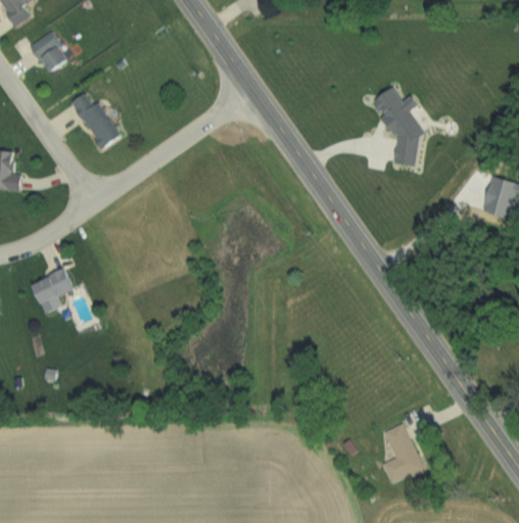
[(33,17),(26,4),(33,0),(0,0),(0,4),(13,28),(33,17)]
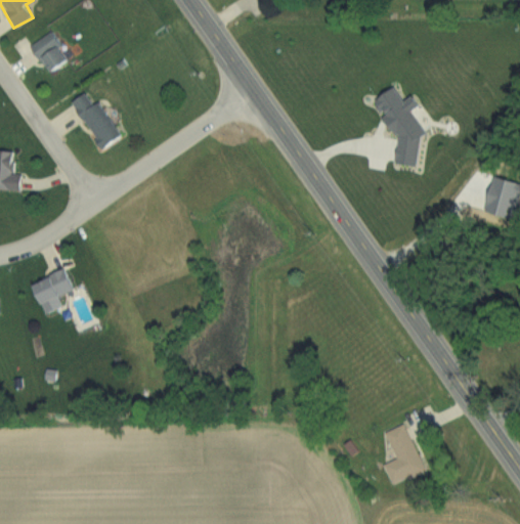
[(74,59),(52,31),(31,47),(52,76),(74,59)]
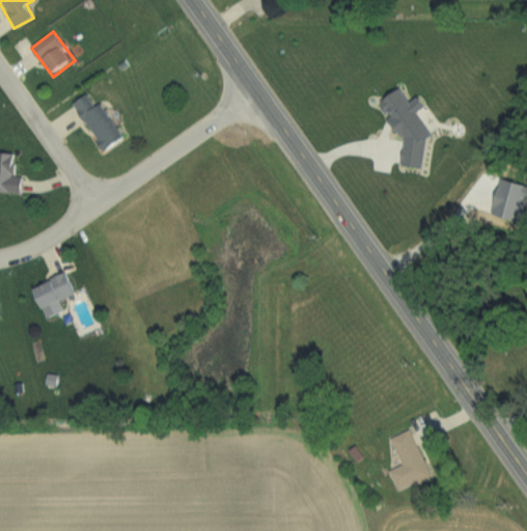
[(91,91),(72,104),(103,154),(122,141),(91,91)]
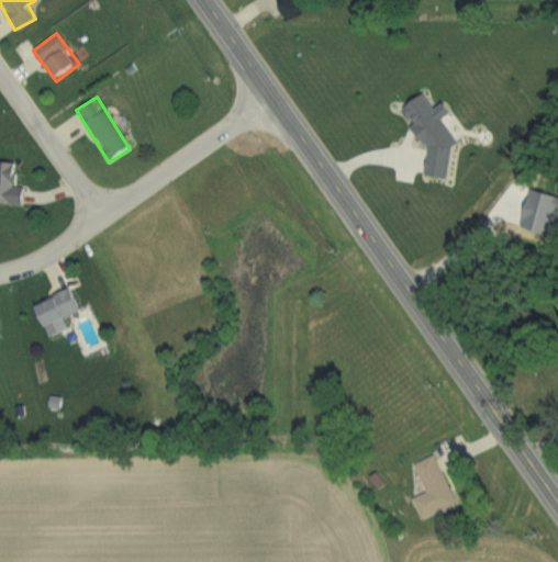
[(25,188),(18,187),(20,163),(0,160),(0,203),(24,206),(25,188)]
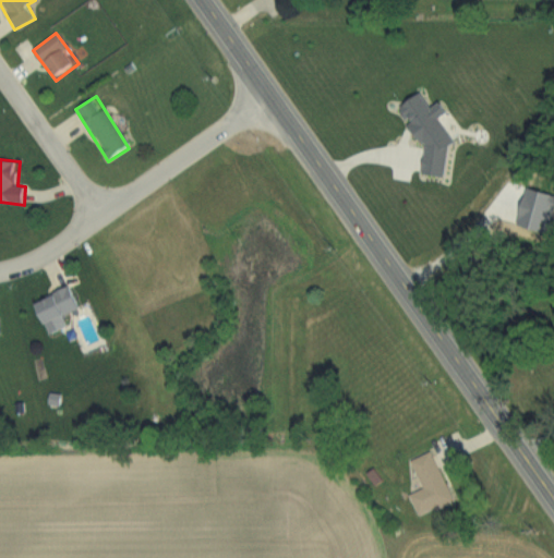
[(51,336),(67,327),(61,318),(80,307),(69,287),(35,306),(51,336)]
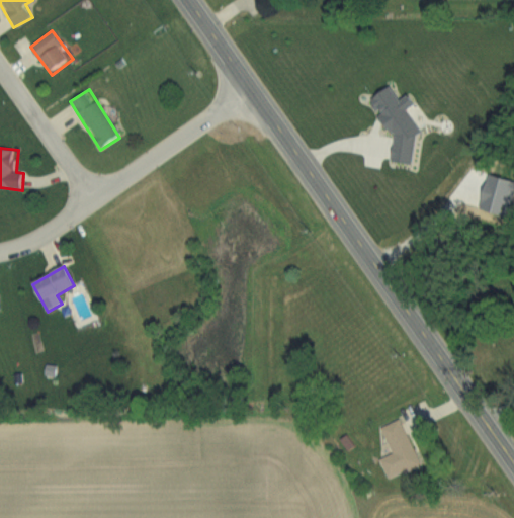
[(420,464),(399,420),(379,428),(392,453),(377,459),(388,480),(420,464)]
